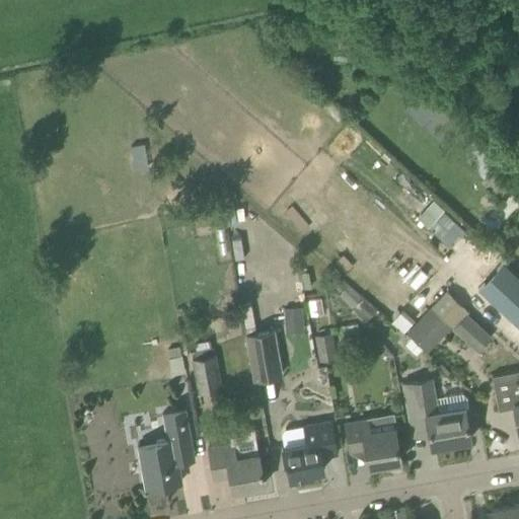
[(426,83),(404,106),(451,147),(471,124),(426,83)]
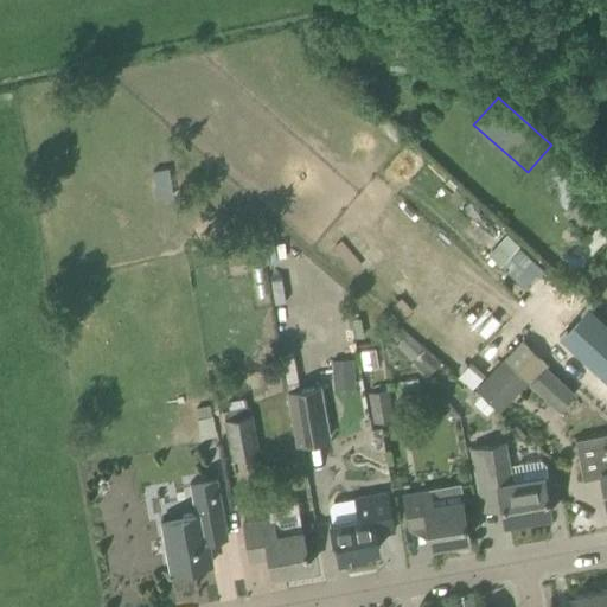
[(167,167),(152,170),(157,197),(173,193),(167,167)]
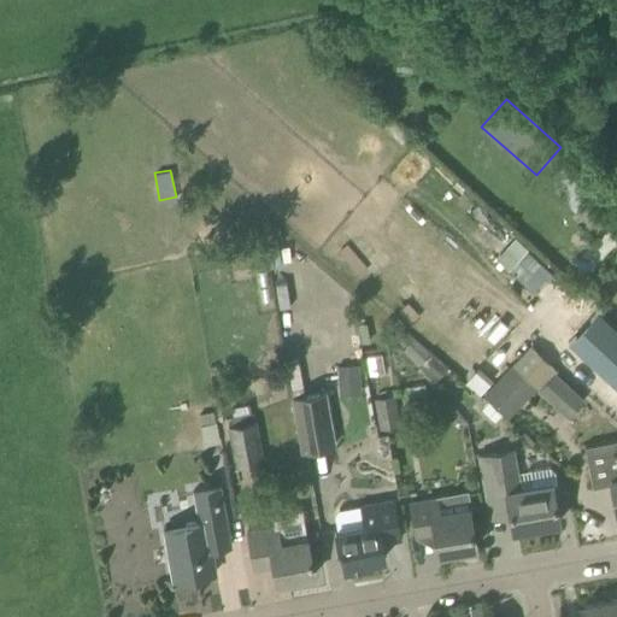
[(532,292),(550,272),(526,248),(506,269),(532,292)]
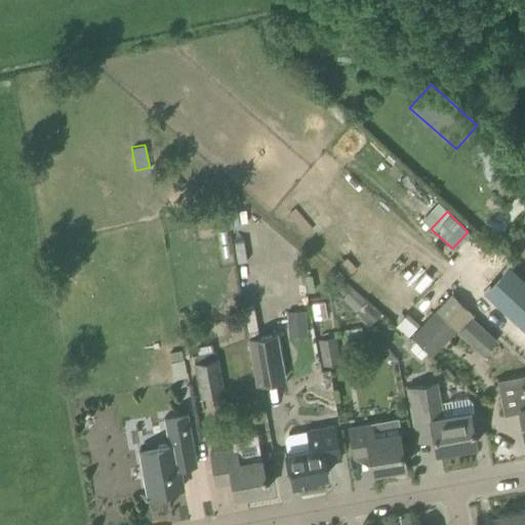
[(524,277),(506,259),(477,289),(524,333),(524,277)]
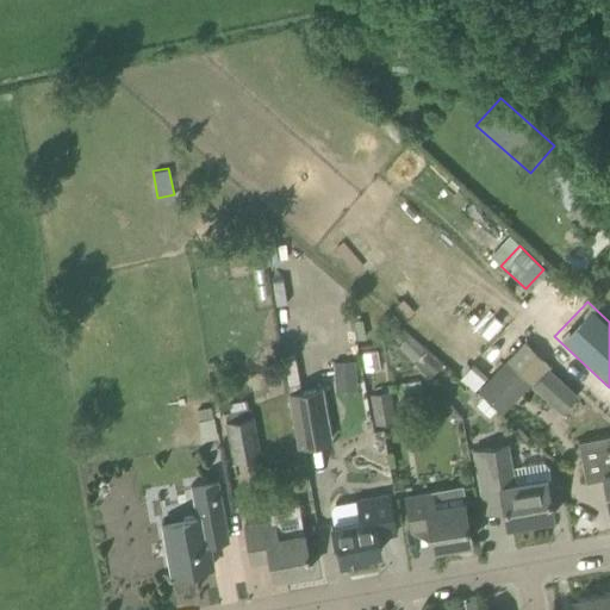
[(523,341),(477,391),(500,414),(530,381),(533,385),(531,385),(561,414),(578,396),(548,368),(551,366),(523,341)]
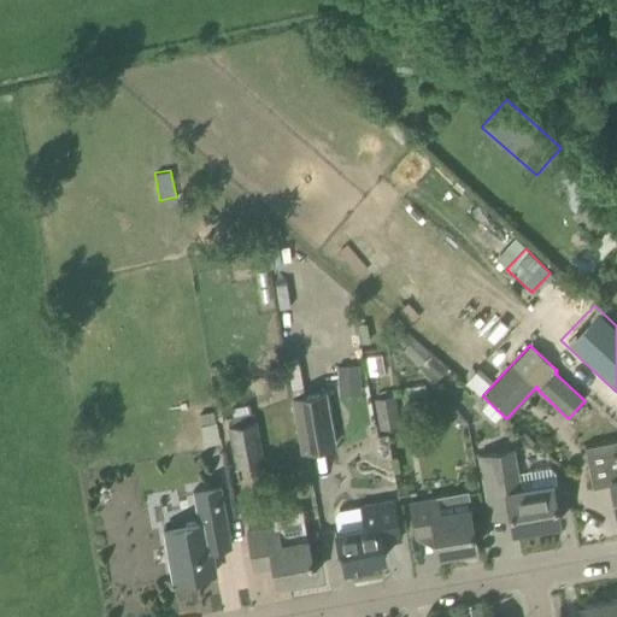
[(430,353),(418,365),(417,366),(434,382),(447,368),(432,352),(430,353)]
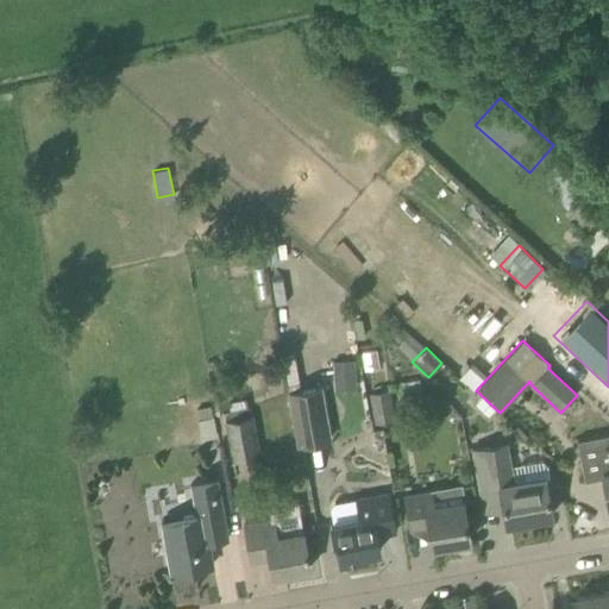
[(357,385),(355,359),(333,360),(334,387),(357,385)]
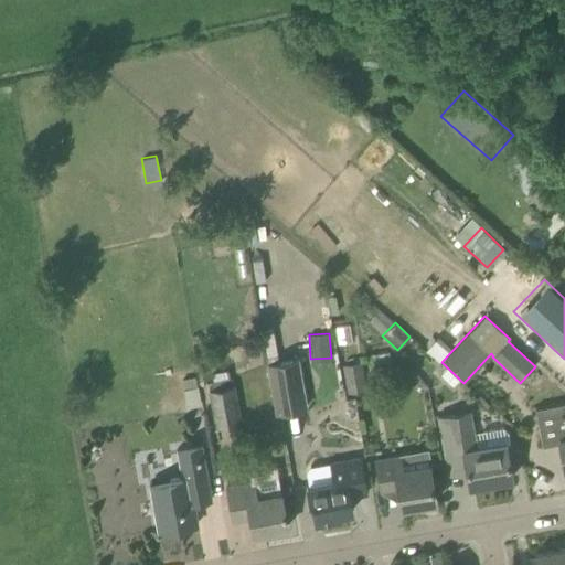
[(299,358),(294,359),(268,363),(276,413),(307,407),(299,358)]
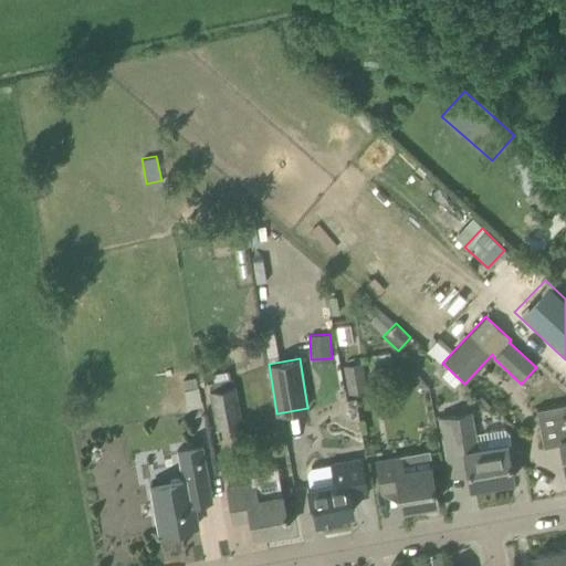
[(348,394),(366,391),(362,362),(344,365),(348,394)]
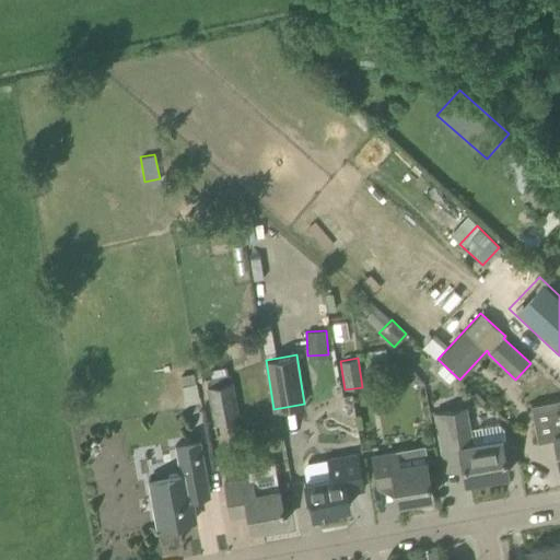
[(240,419),(233,391),(231,373),(209,377),(210,386),(206,387),(213,424),(240,419)]
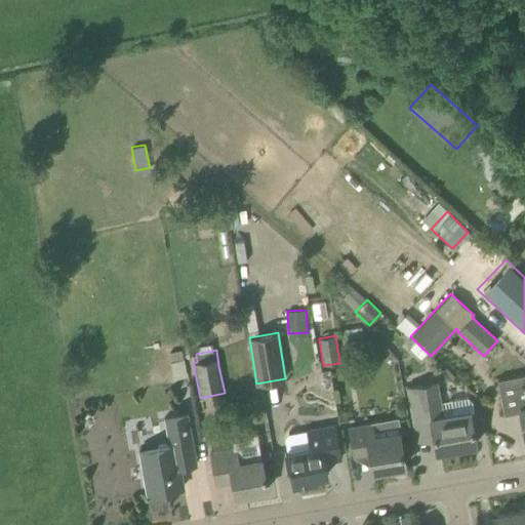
[(524,388),(522,375),(498,380),(506,415),(520,412),(524,435),(524,434),(524,388)]
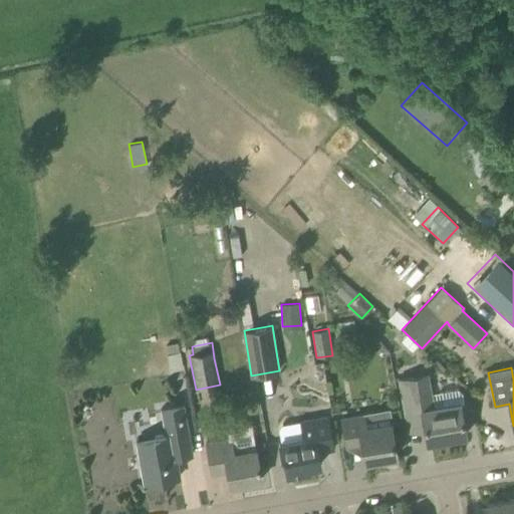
[(466,435),(460,401),(433,406),(426,372),(399,377),(407,425),(423,422),(427,442),(430,441),(431,445),(440,443),(440,439),(466,435)]
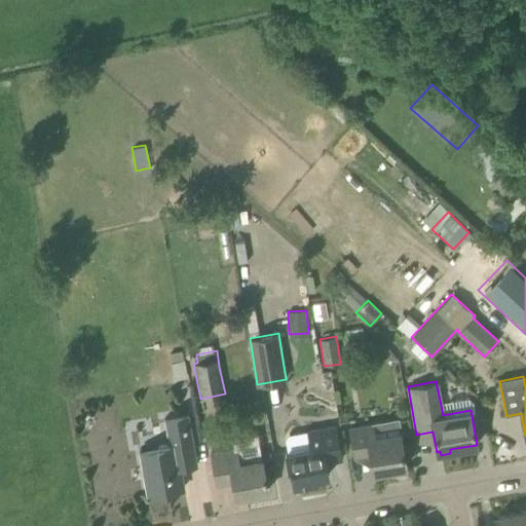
[(184,487),(181,468),(179,456),(194,453),(187,413),(165,417),(171,444),(140,450),(148,494),(184,487)]
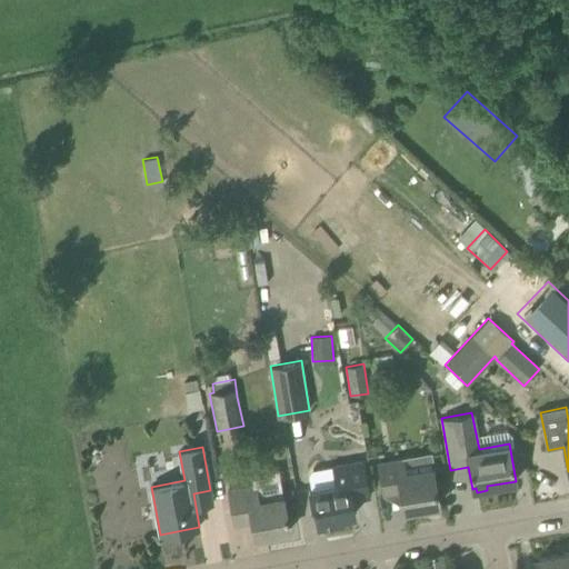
[(403,510),(439,503),(432,465),(406,469),(403,456),(378,460),(383,493),(400,490),(403,510)]
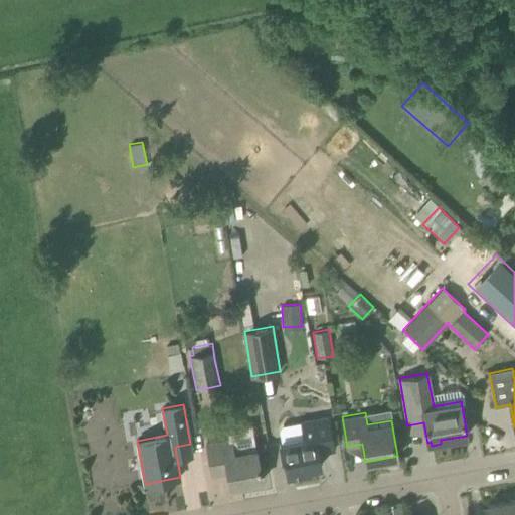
[(321,466),(317,446),(334,443),(329,417),(282,425),(279,432),(283,460),(285,459),(288,476),(310,472),(310,468),(321,466)]
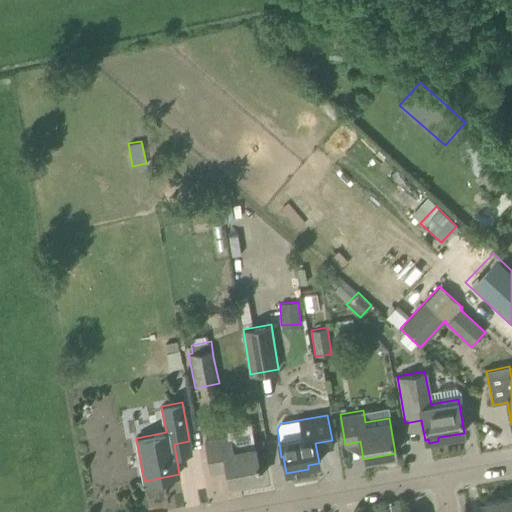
[(233,448),(230,434),(205,439),(211,472),(226,469),(229,483),(261,477),(255,444),(233,448)]
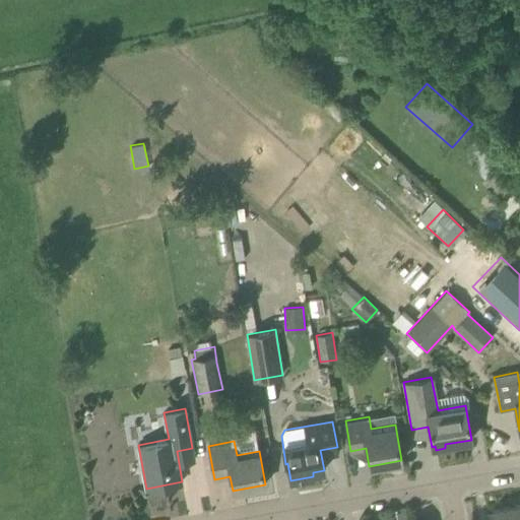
[(505,519),(519,519),(519,504),(503,507),(505,519)]
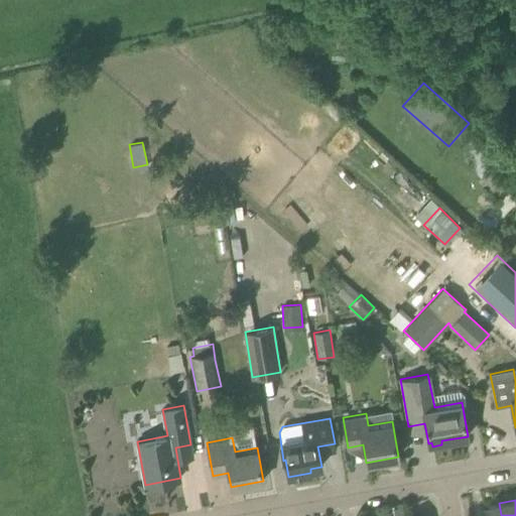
[(501,515),(499,503),(489,505),(490,515),(501,515)]
